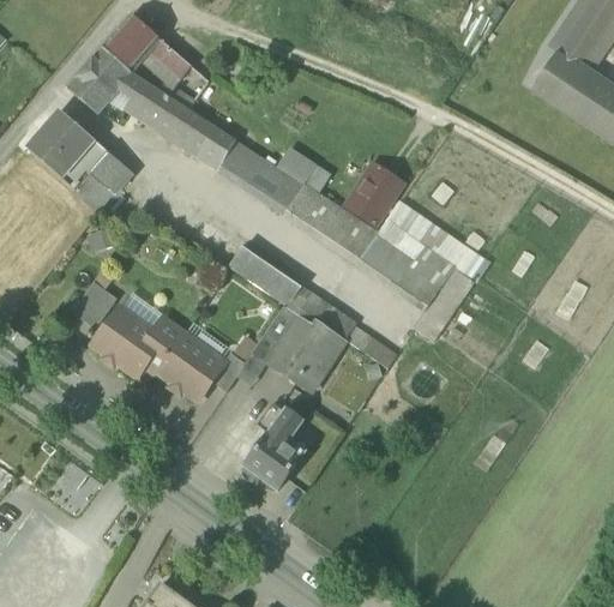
[(578,0),(548,44),(557,50),(590,0),(578,0)]
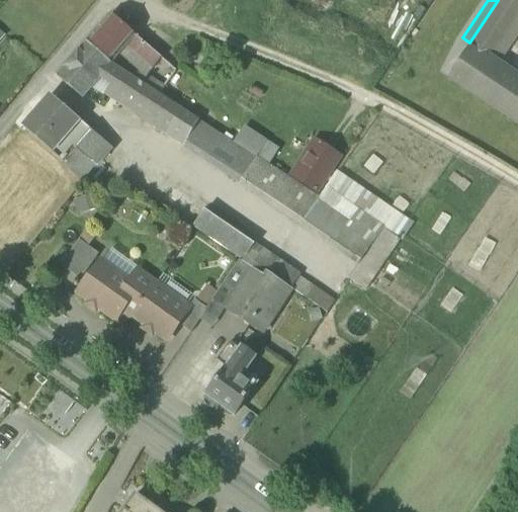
[(498,0),(469,43),(491,57),(493,55),(517,16),(517,0),(498,0)]
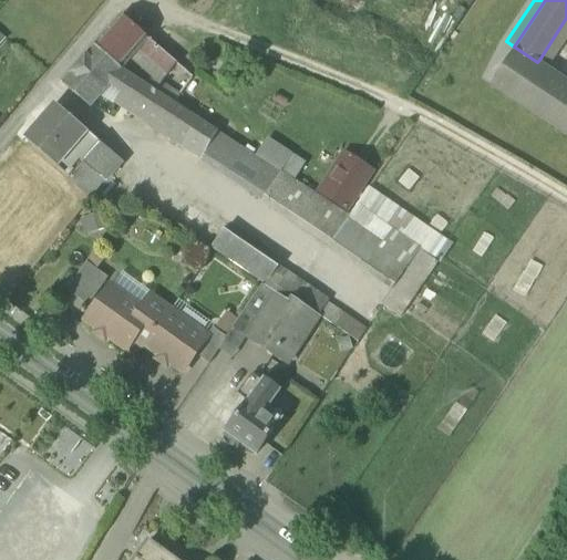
[(122,12),(95,43),(122,66),(131,56),(138,48),(148,35),(122,12)]
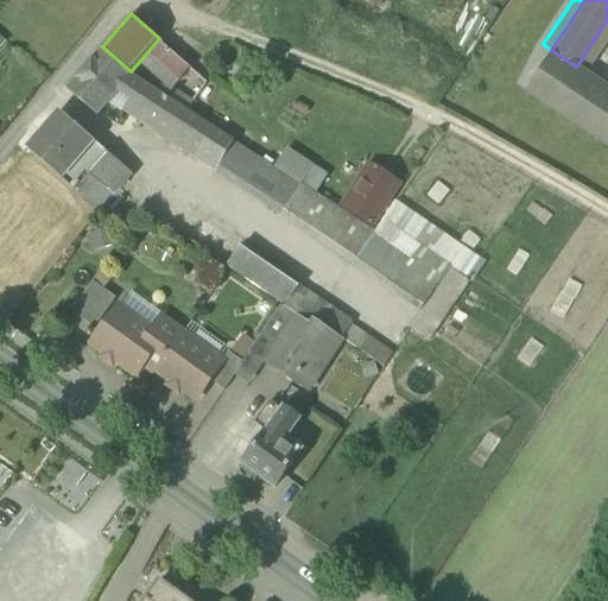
[(607,19),(578,64),(587,69),(607,37),(607,19)]
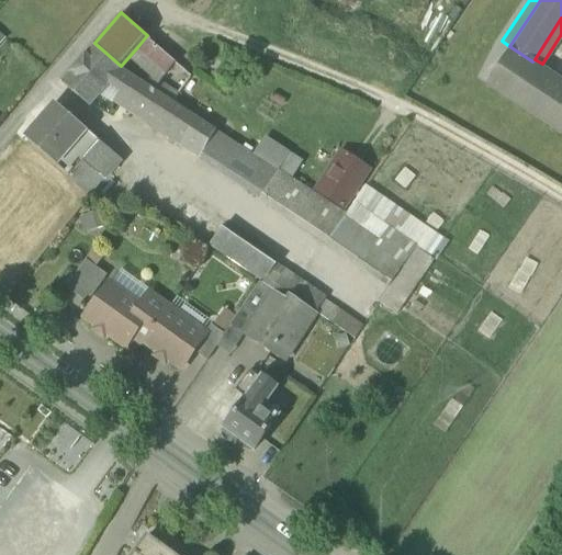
[(137,47),(166,71),(176,59),(147,35),(137,47)]
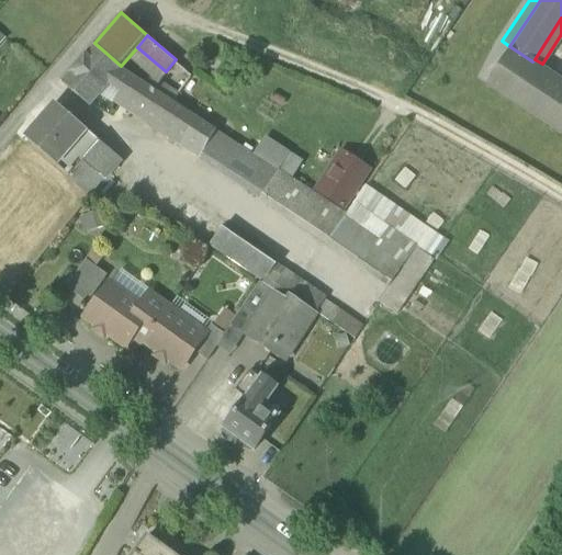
[(176,131),(190,111),(172,100),(145,82),(121,66),(94,43),(62,80),(90,104),(101,91),(110,81),(124,90),(120,94),(172,128),(176,131)]
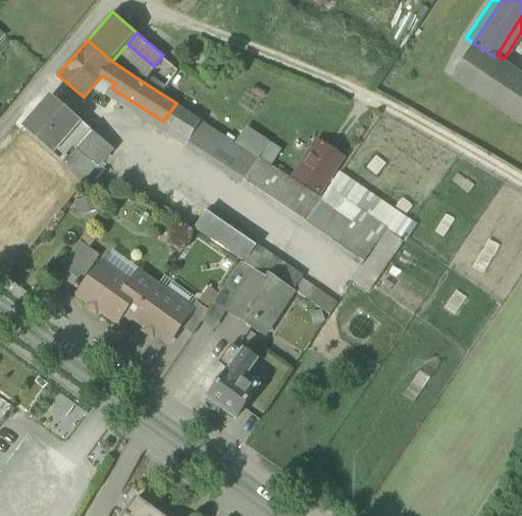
[(521,74),(494,57),(473,43),(452,74),(521,121),(521,74)]
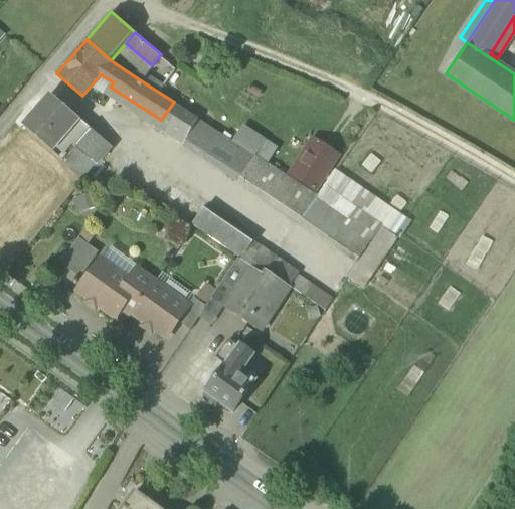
[(146,72),(152,65),(126,43),(119,51),(139,66),(146,72)]
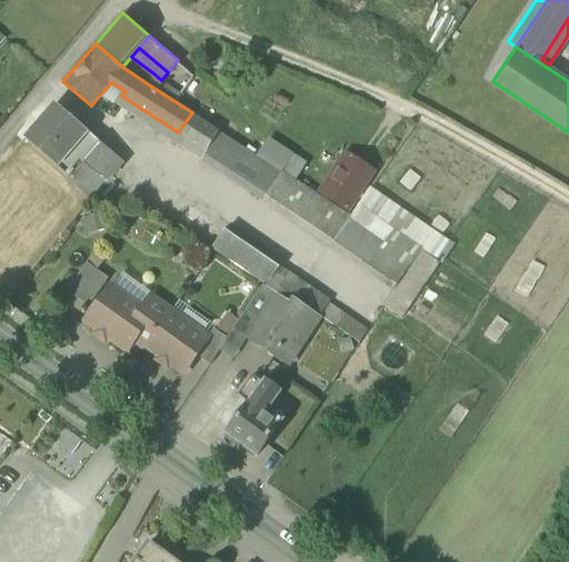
[(147,83),(175,101),(181,92),(161,80),(153,73),(147,83)]
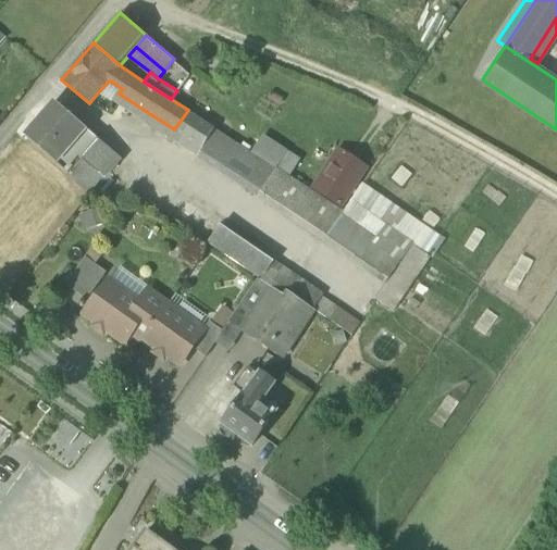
[(123,89),(109,80),(100,90),(112,99),(116,91),(119,94),(123,89)]
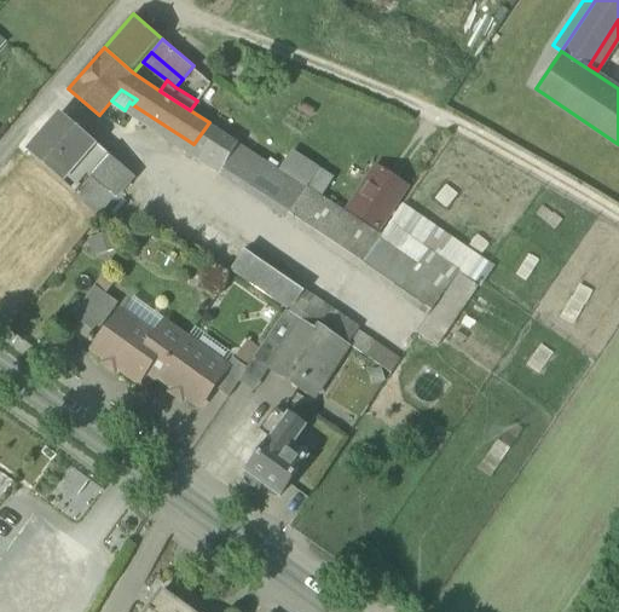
[(428,313),(432,307),(362,259),(293,212),(224,166),(221,171),(186,148),(190,142),(132,104),(129,102),(125,110),(220,172),(220,173),(290,219),(428,313)]
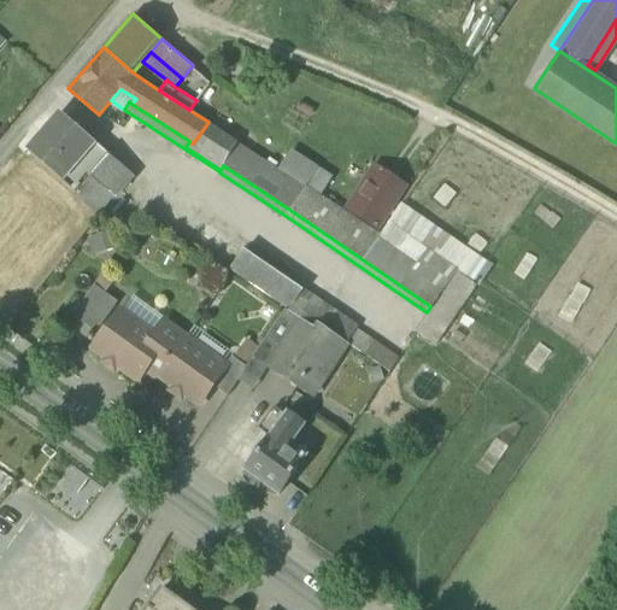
[(30,150),(62,177),(94,139),(63,111),(30,150)]
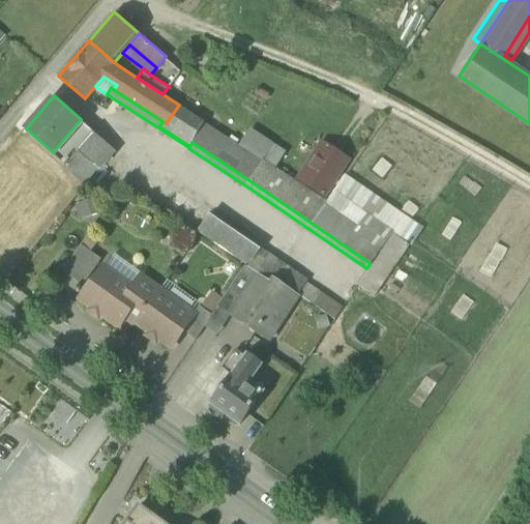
[(166,123),(163,121),(159,126),(189,146),(192,142),(195,136),(204,120),(179,105),(166,123)]
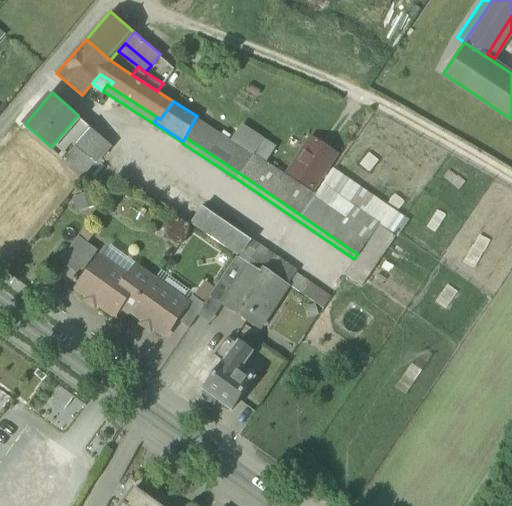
[(91,126),(78,115),(51,147),(63,158),(75,144),(91,126)]
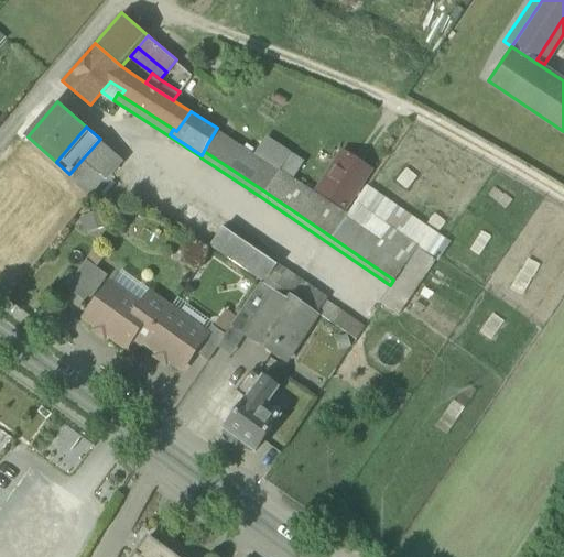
[(217,128),(207,144),(218,152),(229,135),(217,128)]
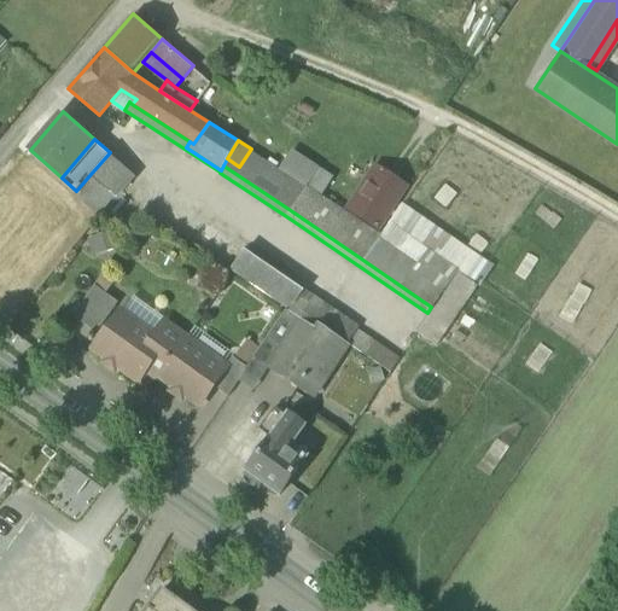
[(279,168),(251,149),(239,167),(227,158),(223,166),(292,211),(307,186),(279,168)]
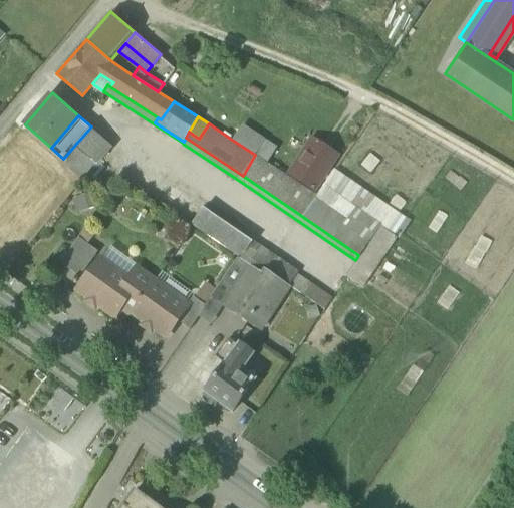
[(241,125),(232,140),(255,155),(265,161),(274,147),(241,125)]
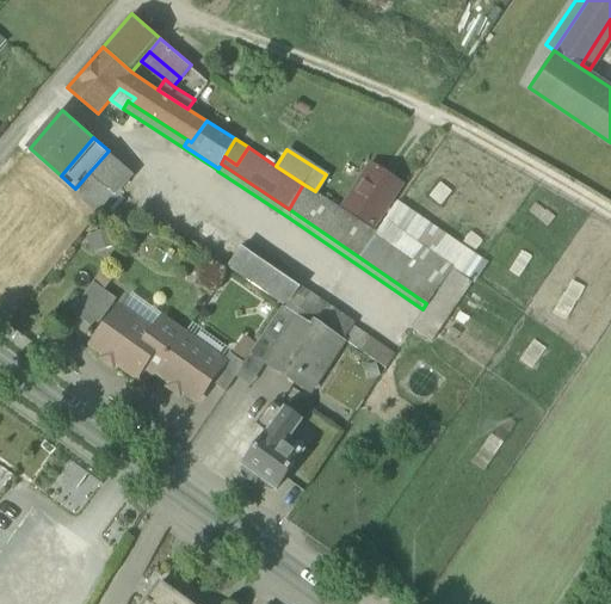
[(109,151),(90,172),(113,193),(133,171),(109,151)]
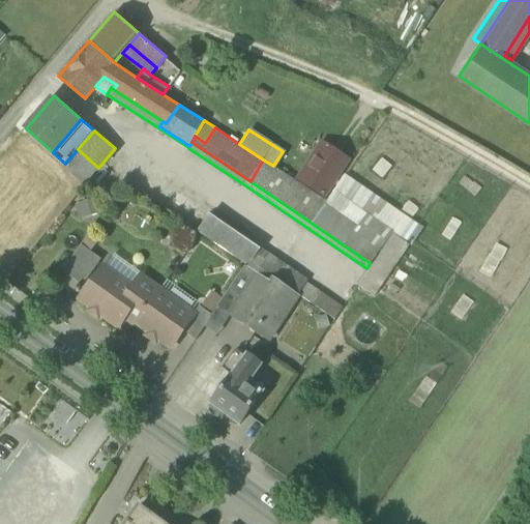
[(323,141),(300,176),(324,192),(347,157),(323,141)]
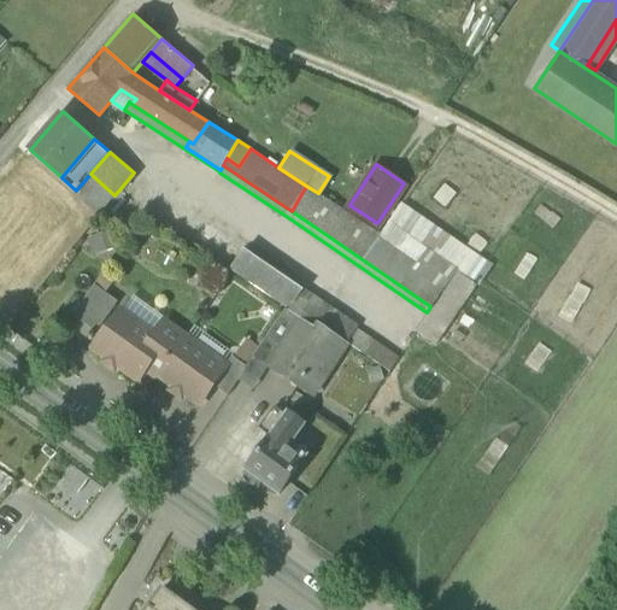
[(100,211),(115,195),(90,174),(76,191),(100,211)]
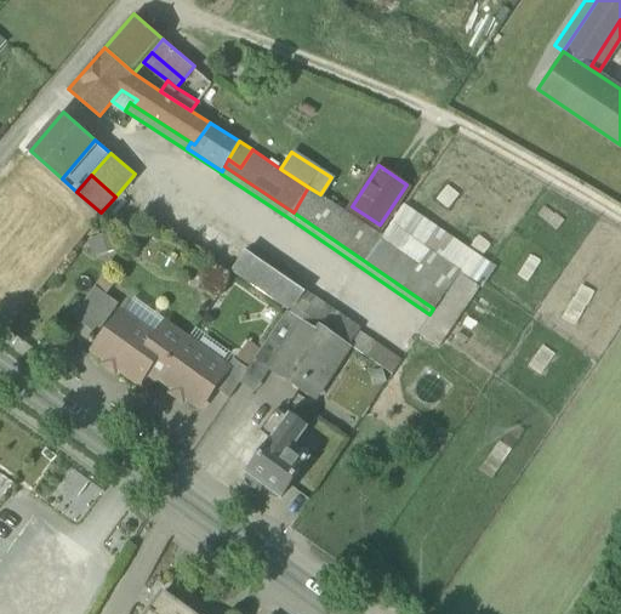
[(448,182),(437,197),(448,206),(460,192),(448,182)]
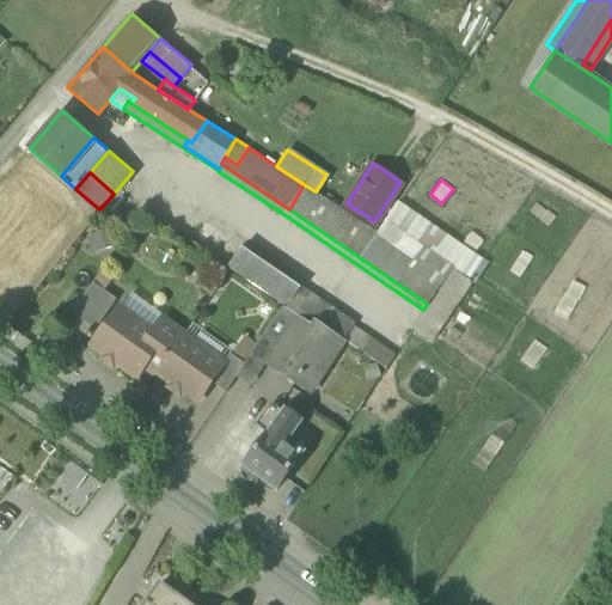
[(316,191),(304,184),(289,209),(357,256),(375,231),(316,191)]
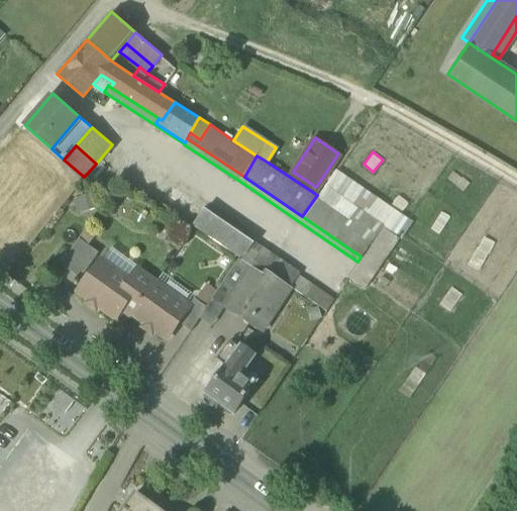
[(336,168),(325,185),(383,225),(395,233),(408,215),(336,168)]
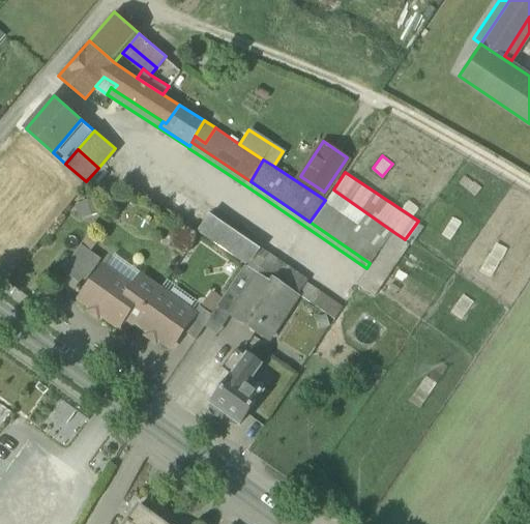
[(480,184),(465,173),(459,181),(474,194),(480,184)]
